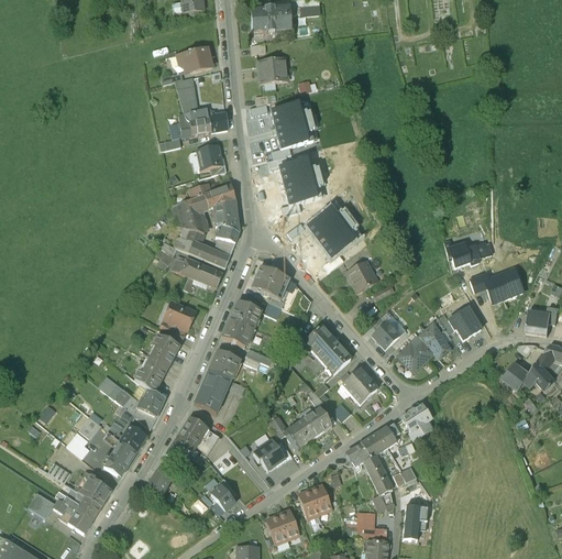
[(182,0),(182,1),(173,2),(174,12),(183,11),(183,12),(189,11),(189,12),(191,13),(195,13),(197,11),(197,10),(204,10),(202,0),(182,0)]
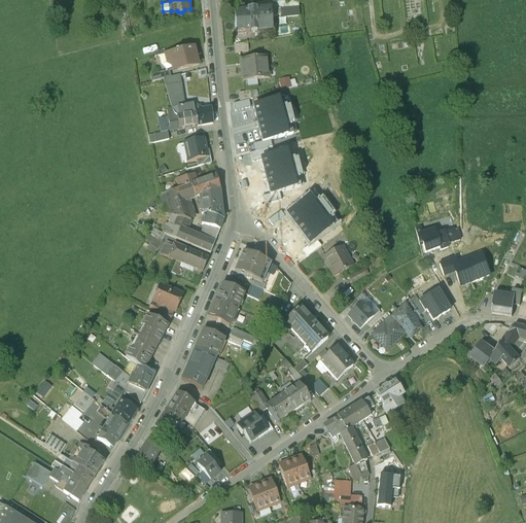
[(299,4),(270,6),(271,14),(300,12),(299,4)]
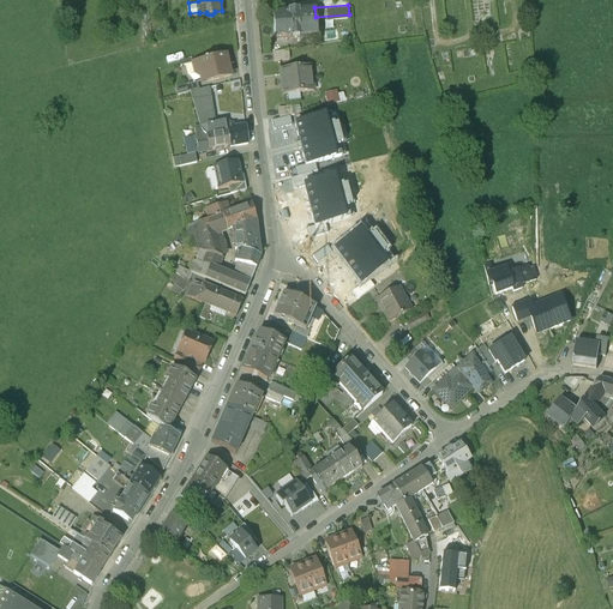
[(299,7),(289,8),(289,10),(272,11),(275,36),(292,34),(292,35),(300,34),(317,32),(316,17),(314,7),(299,8),(299,7)]
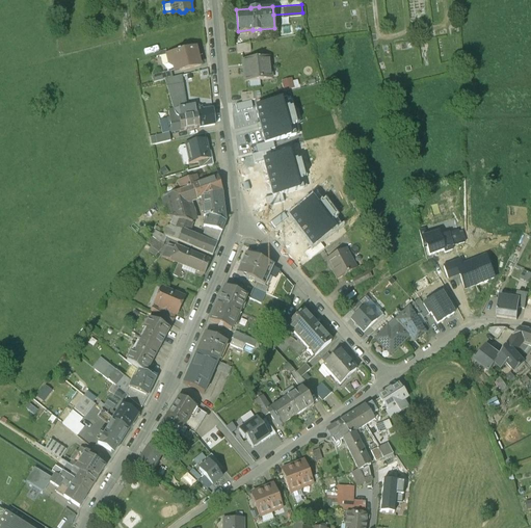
[(250,40),(237,43),(238,49),(251,48),(250,40)]
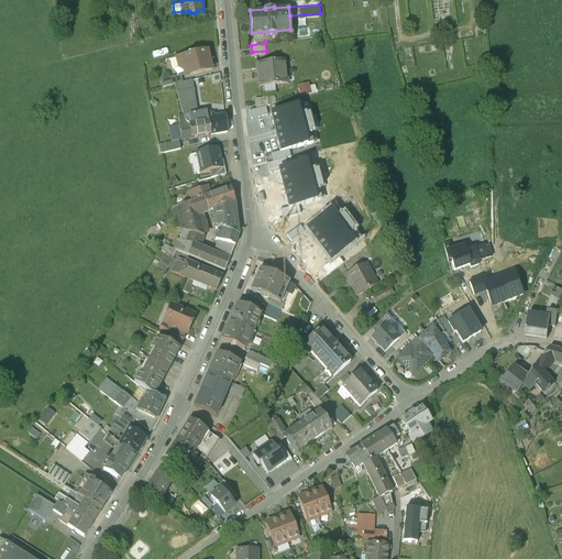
[(207,46),(177,54),(179,63),(183,66),(188,64),(190,70),(211,65),(207,46)]
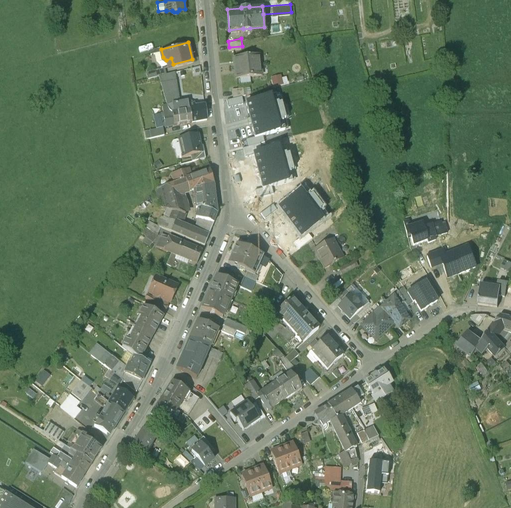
[(235,65),(261,62),(259,51),(234,54),(235,65)]
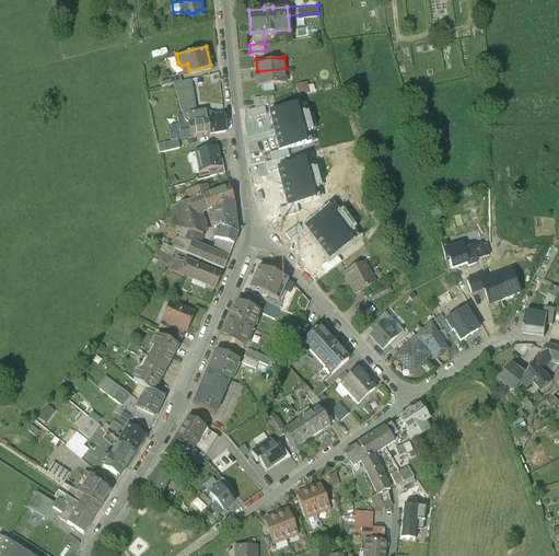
[(286,68),(257,71),(258,82),(287,80),(286,68)]
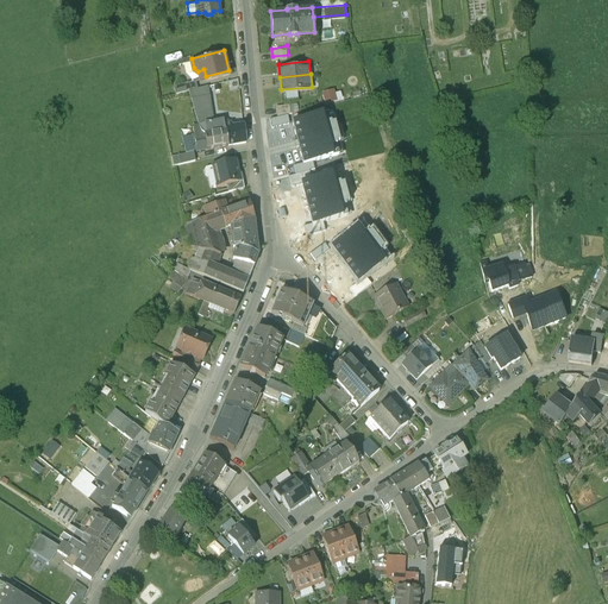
[(196,77),(174,83),(176,90),(189,87),(198,85),(196,77)]
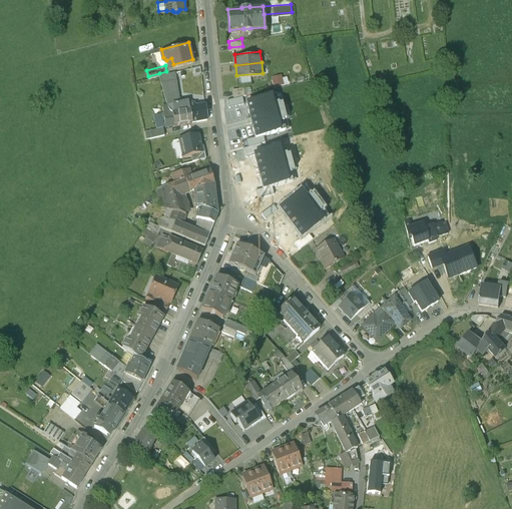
[(166,71),(159,73),(167,102),(168,102),(179,100),(174,69),(166,71)]
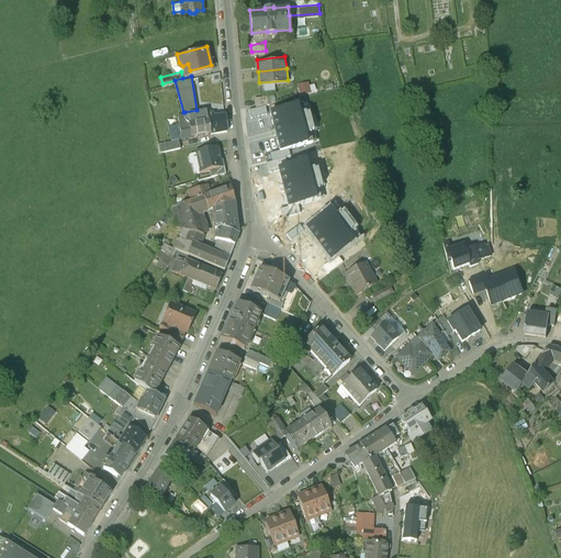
[(269,93),(255,96),(256,105),(266,103),(270,102),(269,93)]
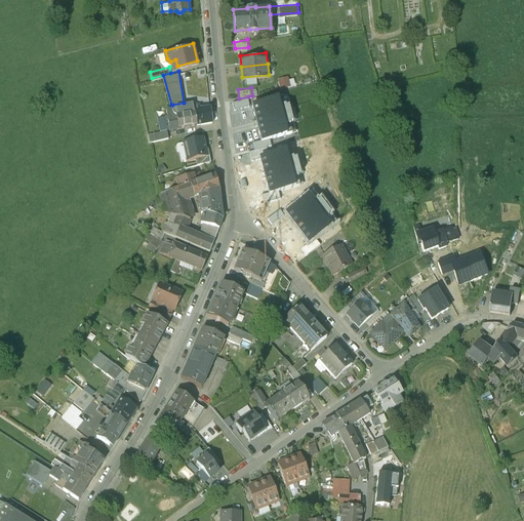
[(283,95),(252,103),(262,138),(270,136),(292,131),(290,121),(293,120),(289,105),(286,105),(283,95)]
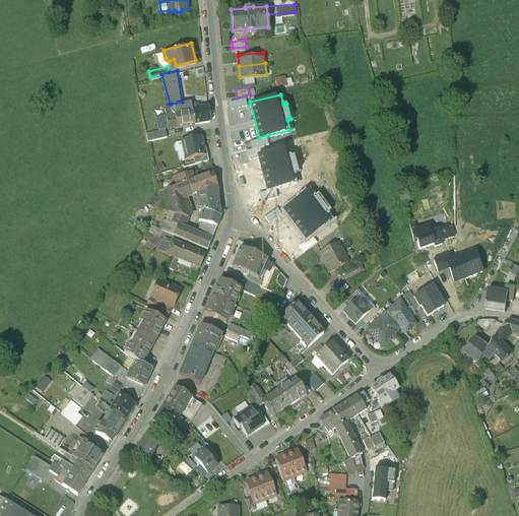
[(248,103),(246,95),(237,98),(231,100),(233,107),(248,103)]
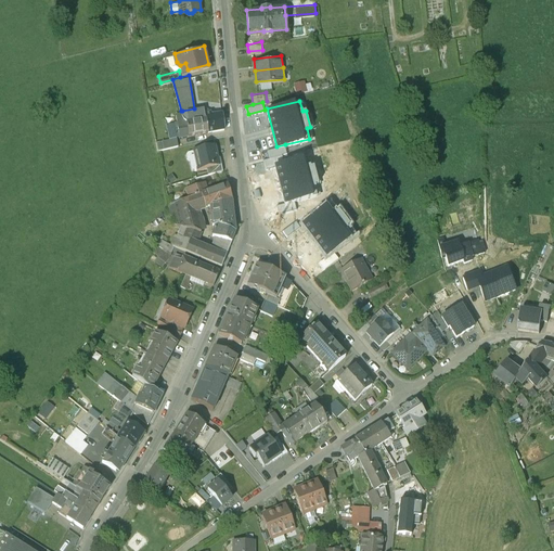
[(194,109),(182,111),(184,116),(187,120),(206,117),(208,129),(224,127),(222,111),(211,112),(211,110),(205,111),(205,107),(194,109)]
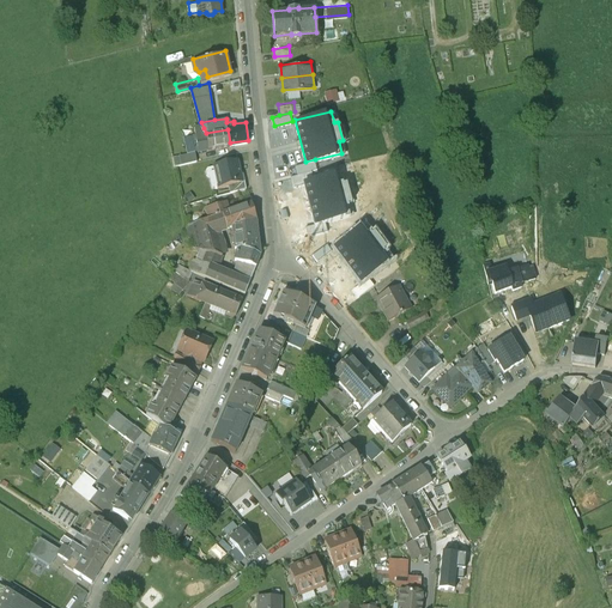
[(228,129),(206,133),(208,146),(230,143),(228,129)]
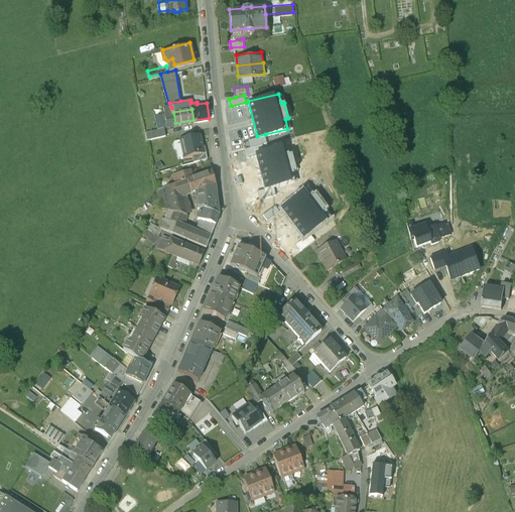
[(173,112),(165,113),(167,125),(175,123),(173,112)]
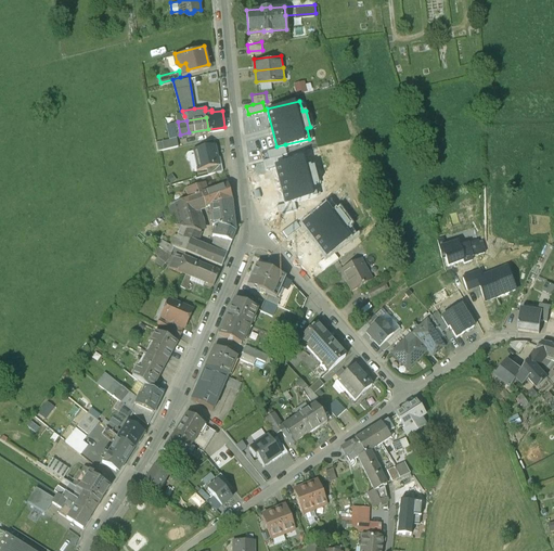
[(178,136),(164,138),(165,148),(179,144),(178,136)]
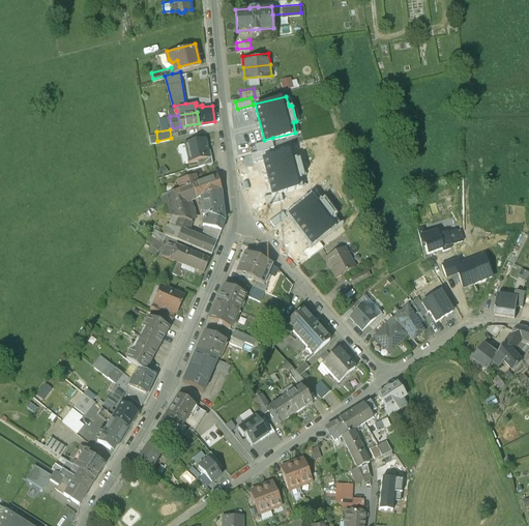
[(206,137),(187,140),(192,161),(199,159),(199,158),(210,156),(209,154),(206,137)]
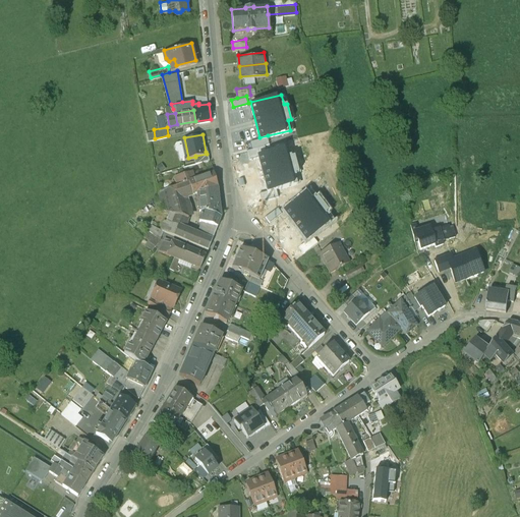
[(260,137),(251,139),(253,147),(266,144),(270,142),(268,135),(260,137)]
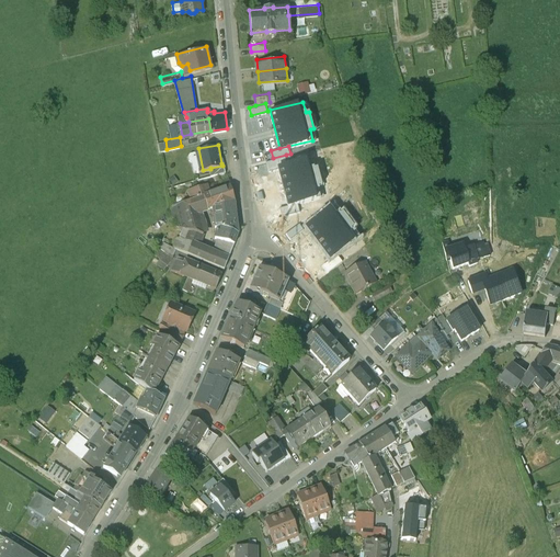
[(273,158),(266,159),(270,170),(278,168),(278,167),(288,163),(286,155),(273,158)]
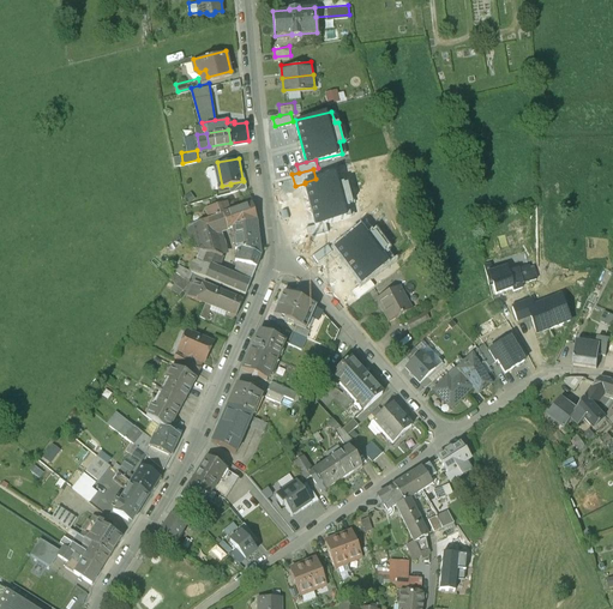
[(305,184),(316,223),(316,224),(326,221),(352,215),(348,204),(352,203),(347,184),(343,185),(340,173),(316,179),(305,182),(305,184)]
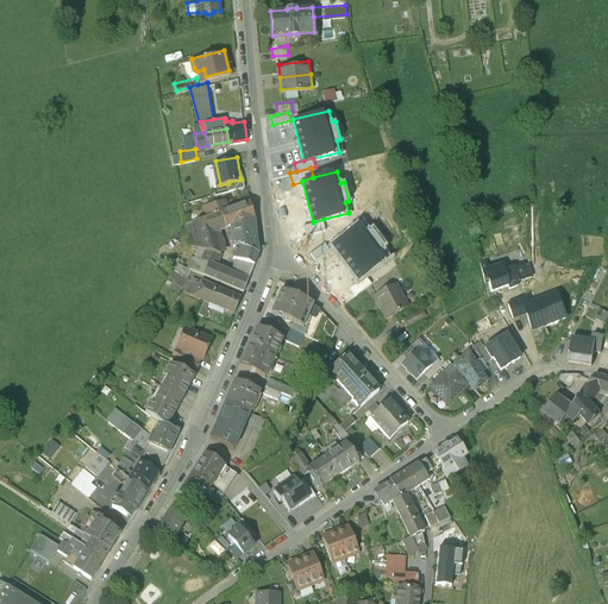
[(242,180),(229,182),(229,183),(230,188),(245,186),(243,177),(240,177),(242,180)]
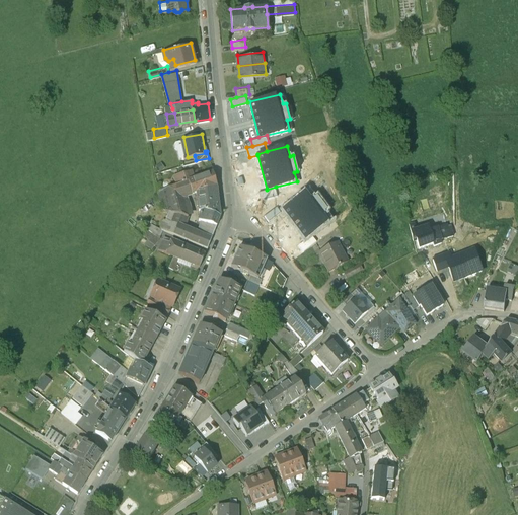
[(189,170),(173,175),(175,184),(187,179),(192,177),(189,170)]
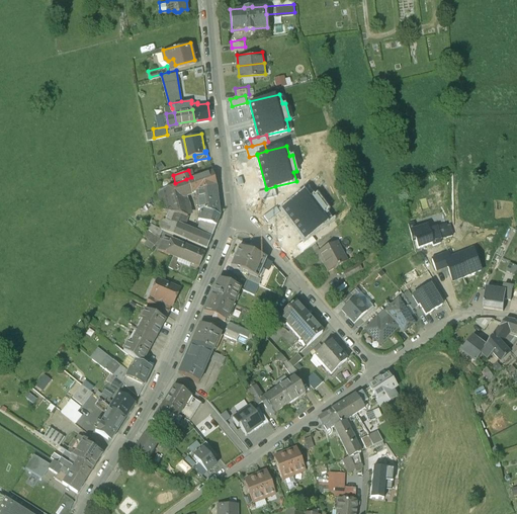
[(191,177),(186,179),(191,190),(196,189),(212,185),(212,184),(217,183),(212,170),(191,177)]
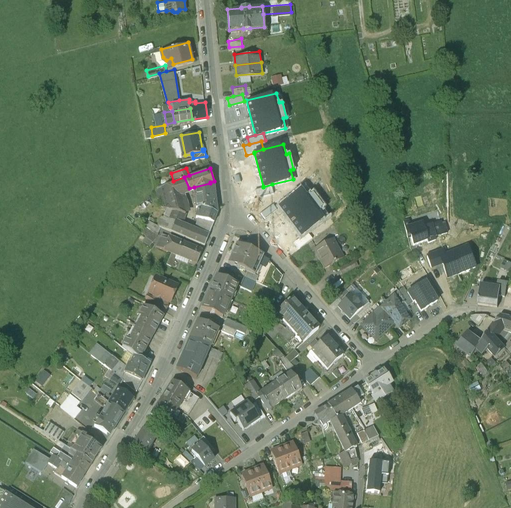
[(173,181),(165,184),(168,207),(186,212),(180,191),(189,188),(184,177),(173,181)]
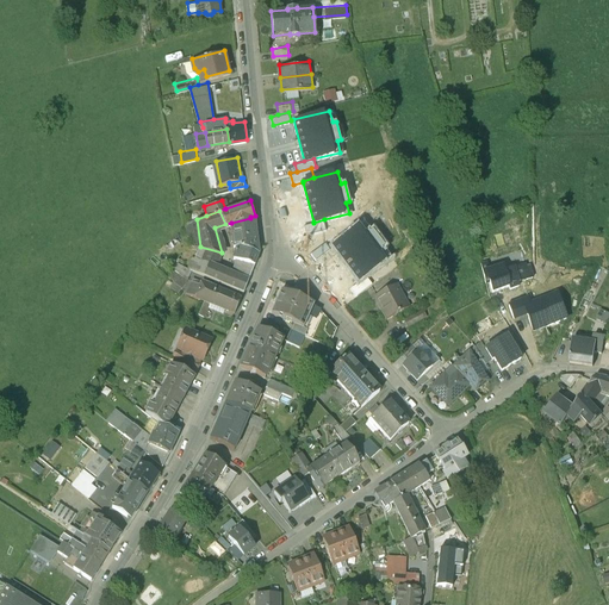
[(250,218),(231,223),(235,244),(237,244),(234,257),(238,259),(255,263),(259,251),(255,216),(250,217),(250,218)]
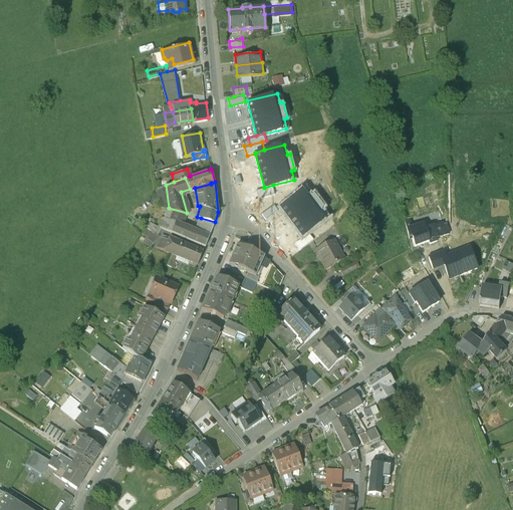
[(166,185),(158,188),(162,206),(168,207),(169,208),(166,185)]
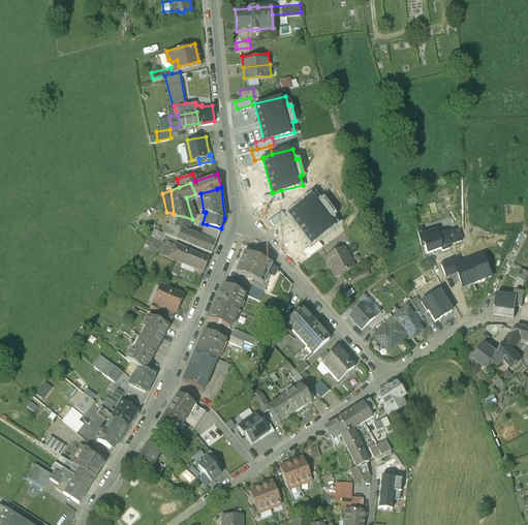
[(272,193),(272,192),(264,194),(266,203),(283,198),(281,190),(272,193)]
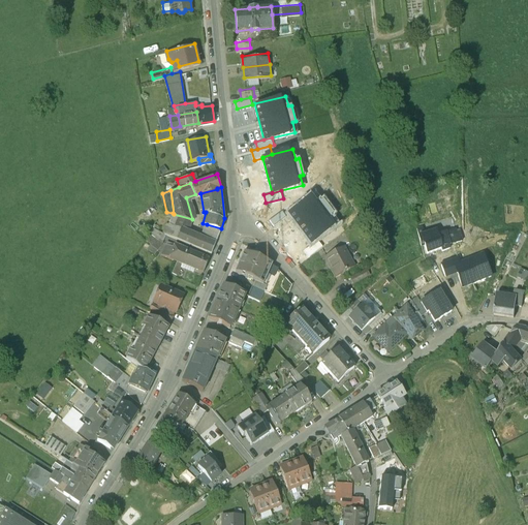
[(320,202),(314,193),(288,213),(311,242),(317,238),(337,223),(331,215),(333,213),(322,199),(320,202)]
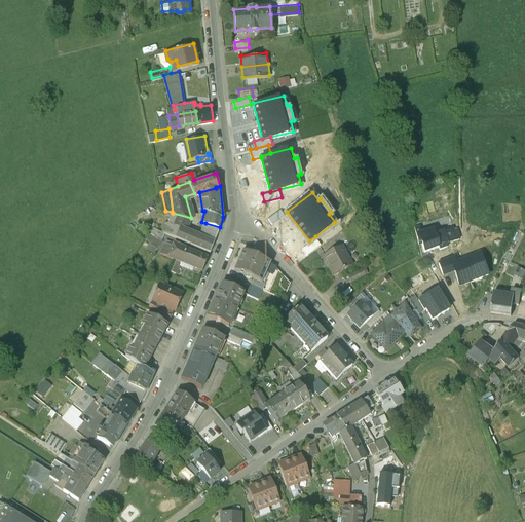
[(272,222),(285,213),(280,208),(268,216),(272,222)]
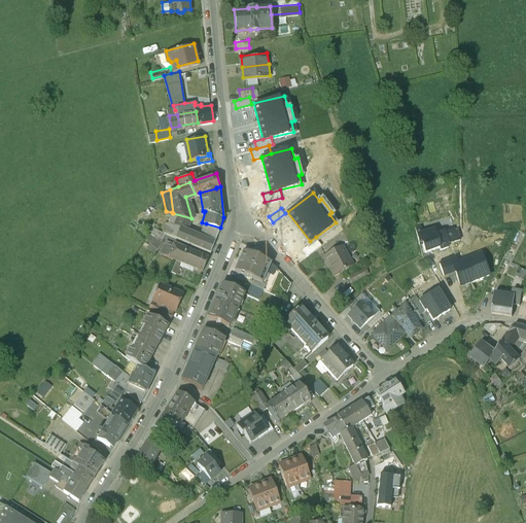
[(173,213),(172,212),(169,220),(181,225),(187,228),(191,218),(173,213)]
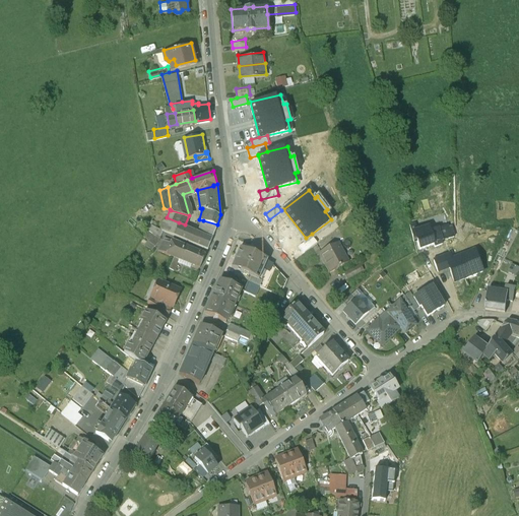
[(179,222),(167,217),(165,216),(160,227),(160,228),(161,227),(175,233),(179,222)]
